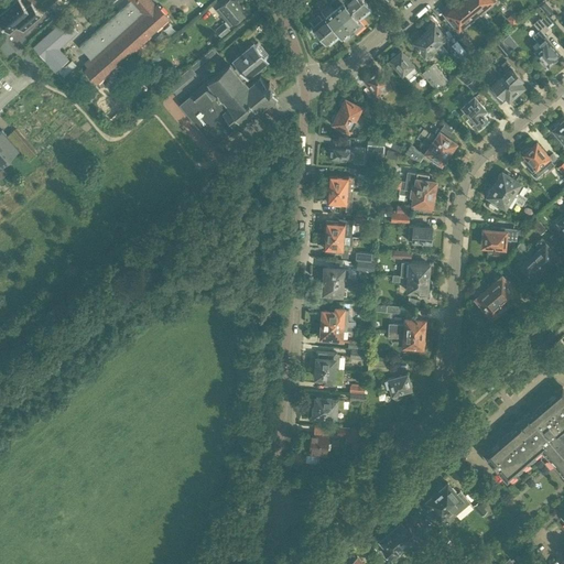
[(20,0),(17,0),(0,14),(0,21),(9,32),(18,24),(19,25),(23,30),(22,30),(23,31),(41,14),(31,3),(26,8),(20,0)]
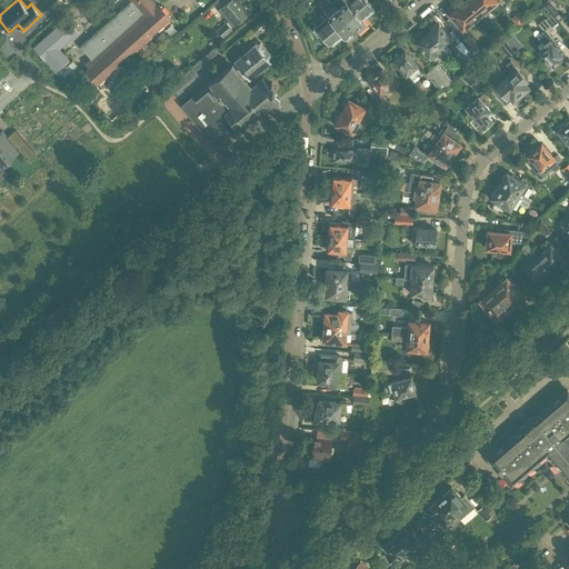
[(131,0),(80,46),(91,58),(87,62),(90,67),(87,70),(98,83),(171,17),(159,3),(157,6),(152,1),(153,0),(131,0)]
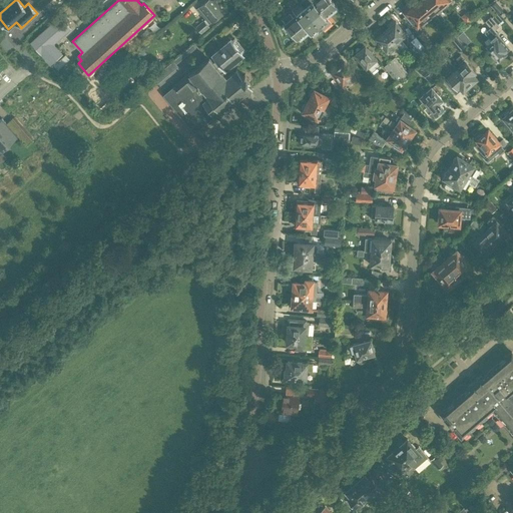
[(212,21),(224,11),(215,0),(205,0),(199,6),(212,21)]
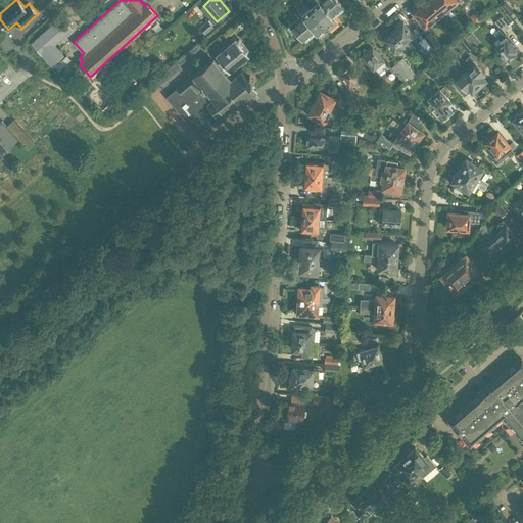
[(307,0),(306,1),(306,2),(330,30),(338,22),(333,15),(344,6),(339,0),(307,0)]
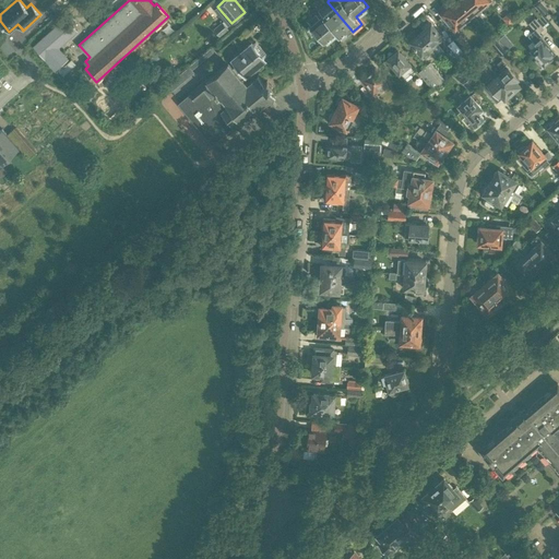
[(454,31),(474,15),(461,0),(453,0),(439,12),(454,31)]
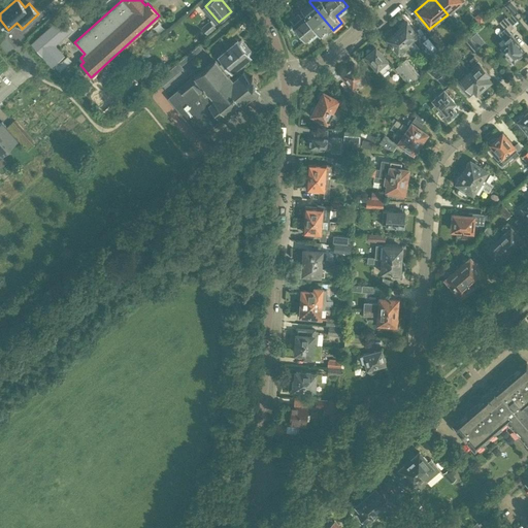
[(435,0),(448,14),(464,0),(435,0)]
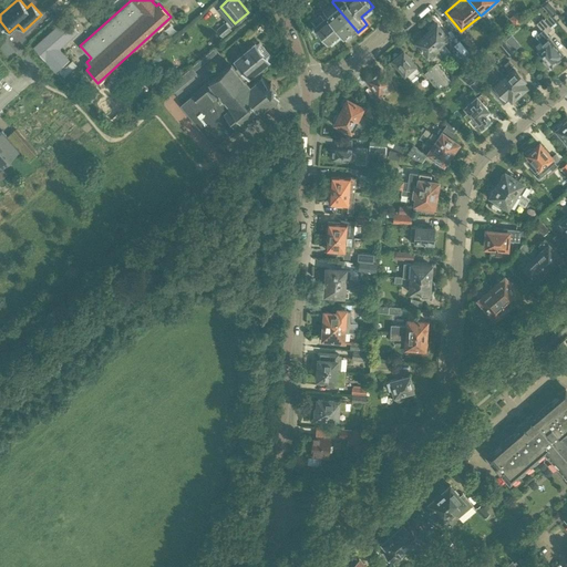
[(550,14),(556,9),(548,1),(543,7),(550,14)]
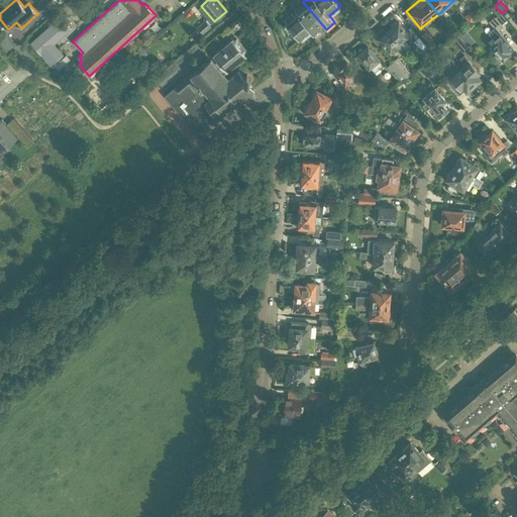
[(326,29),(303,2),(294,9),(296,12),(294,14),(293,13),(285,20),(288,23),(300,39),(312,29),(318,36),(326,29)]
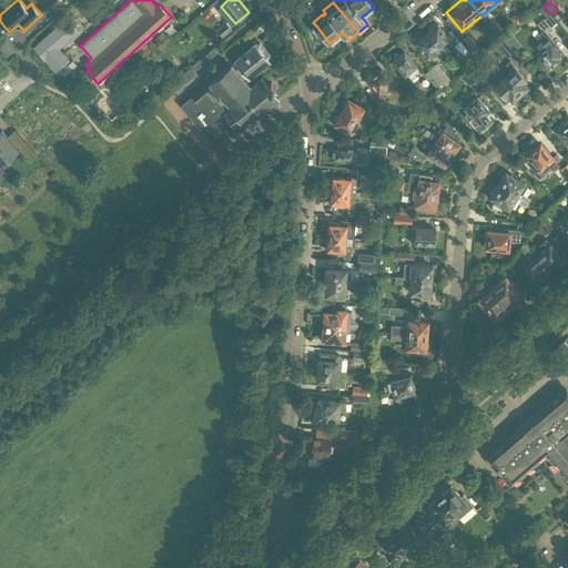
[(524,19),(517,11),(510,18),(517,26),(524,19)]
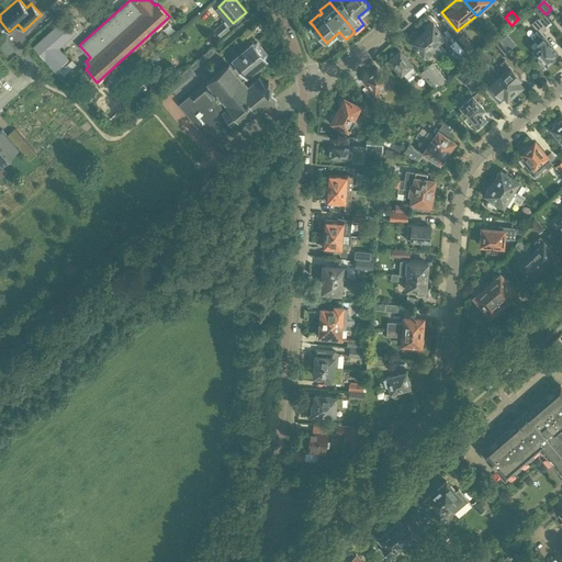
[(55,70),(68,59),(58,47),(78,31),(67,18),(34,46),(55,70)]
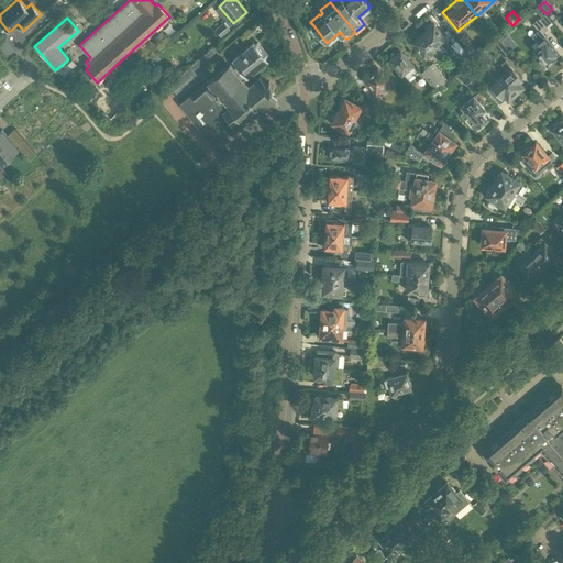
[(552,63),(554,61),(554,58),(555,57),(554,56),(559,54),(544,37),(545,36),(542,33),(548,29),(539,19),(533,23),(539,30),(532,35),(540,44),(534,50),(542,58),(539,61),(543,66),(547,63),(548,64),(550,63),(552,63)]
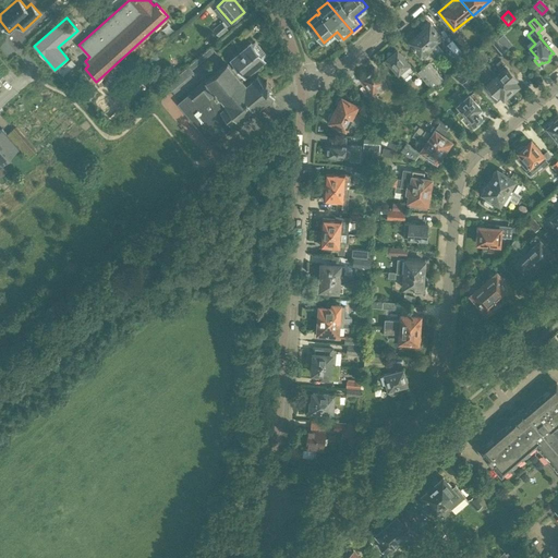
[(429,23),(428,21),(422,26),(423,28),(420,32),(432,46),(434,49),(438,55),(444,50),(436,41),(441,36),(431,23),(429,23)]
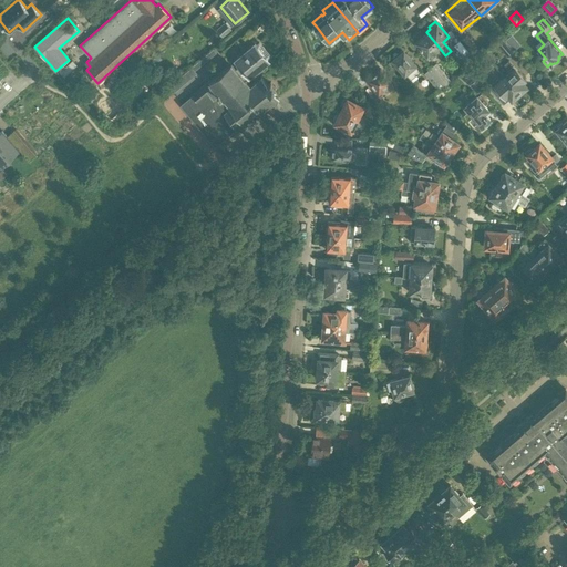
[(223,37),(232,30),(226,22),(217,29),(223,37)]
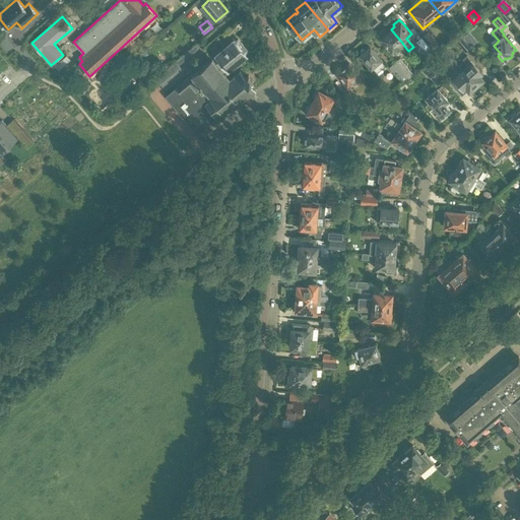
[(402,43),(391,29),(388,33),(386,30),(380,35),(382,38),(381,38),(392,51),(395,54),(399,51),(399,48),(397,46),(398,46),(404,54),(408,51),(404,46),(402,43)]
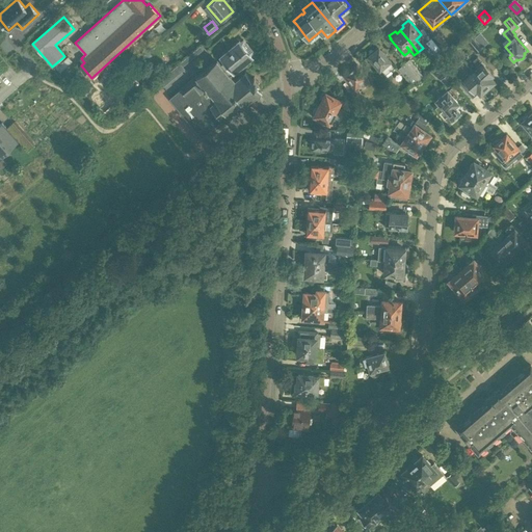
[(443,52),(449,47),(437,33),(432,38),(443,52)]
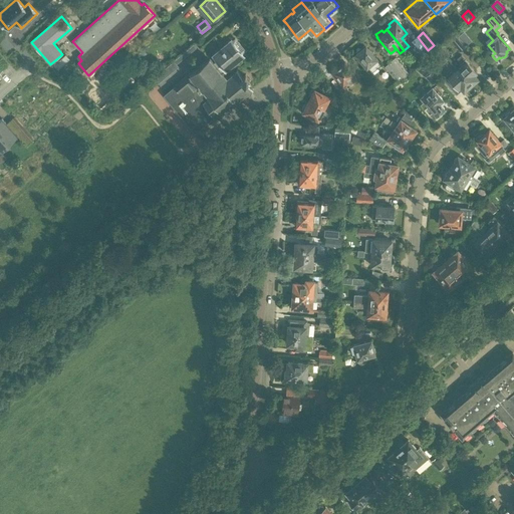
[(460,50),(465,46),(454,34),(450,38),(460,50)]
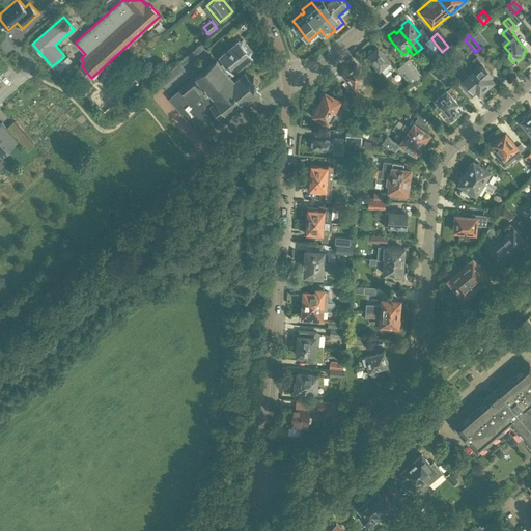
[(225,60),(221,64),(230,76),(234,72),(233,70),(241,64),(243,67),(247,64),(245,61),(251,55),(254,52),(244,38),(240,42),(240,40),(222,55),(225,60)]
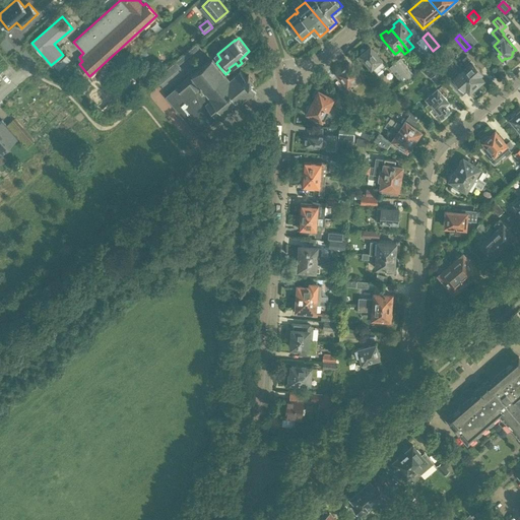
[(365,48),(361,53),(362,54),(361,54),(372,67),(377,72),(386,64),(371,46),(366,50),(365,48)]
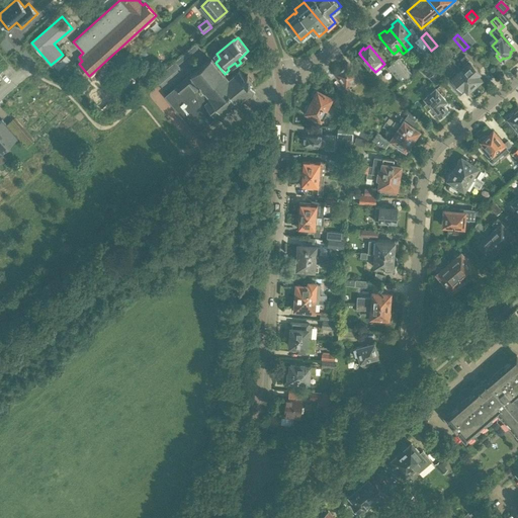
[(448,54),(452,51),(447,46),(444,49),(448,54)]
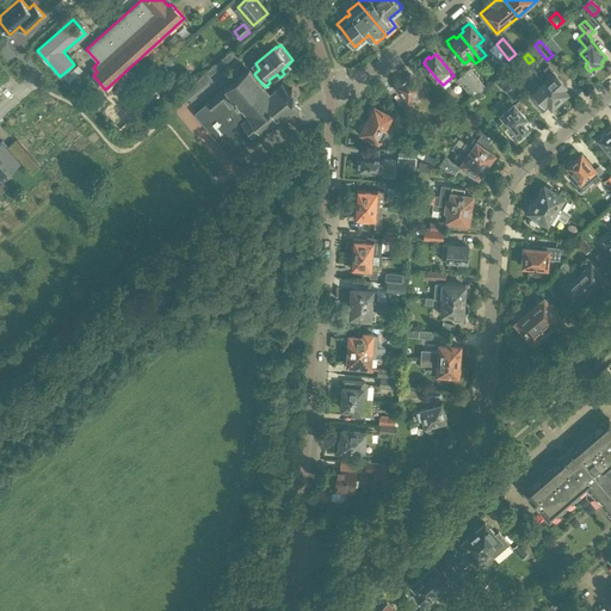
[(520,71),(529,63),(524,57),(516,65),(520,71)]
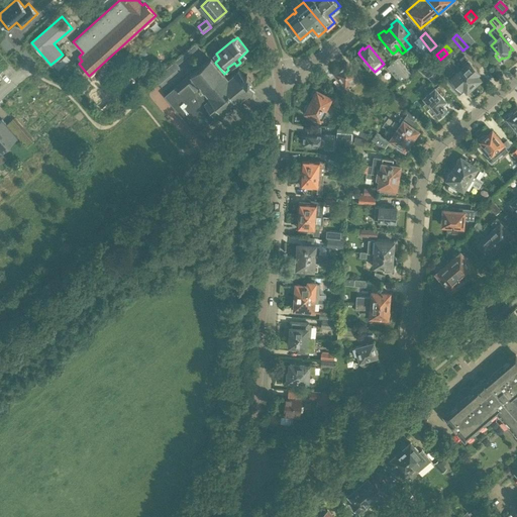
[(475,85),(481,79),(478,75),(480,73),(464,55),(459,59),(464,66),(460,69),(475,85)]
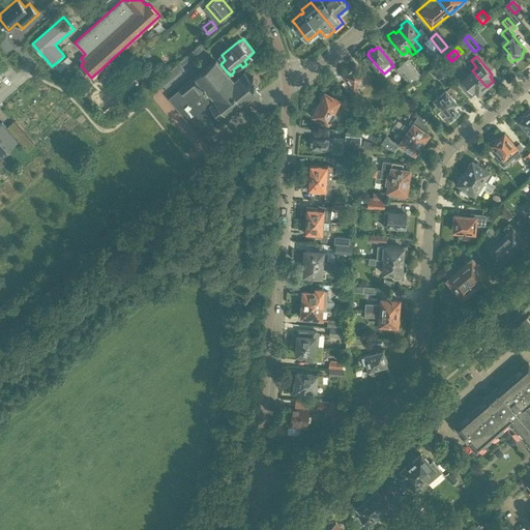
[(68,57),(56,68),(60,72),(72,61),(68,57)]
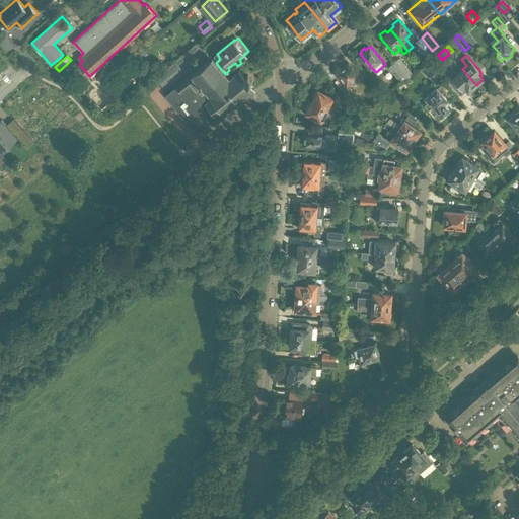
[(225,74),(216,63),(212,58),(192,75),(193,77),(189,80),(188,78),(166,95),(197,133),(222,113),(224,115),(255,88),(250,82),(253,80),(250,77),(248,74),(245,76),(240,70),(229,79),(225,74)]
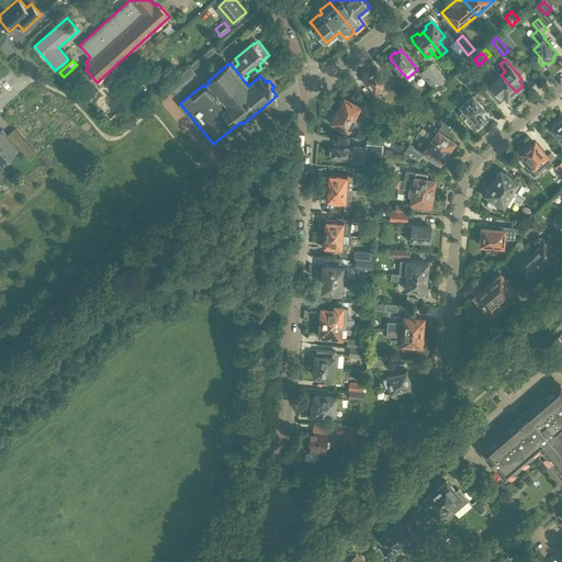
[(436,78),(441,74),(433,63),(427,67),(436,78)]
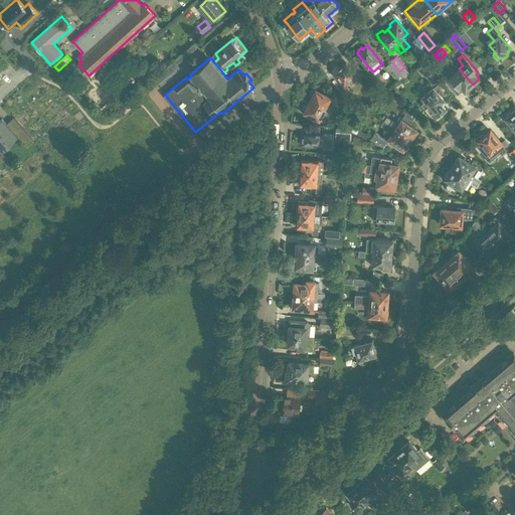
[(397,81),(403,76),(399,71),(391,61),(385,66),(397,81)]
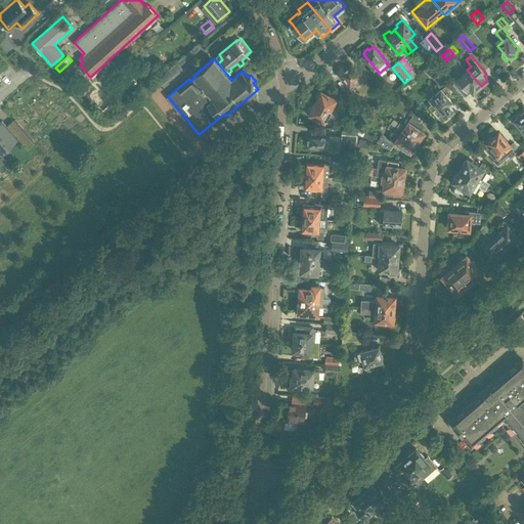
[(424,70),(434,78),(439,84),(441,85),(447,80),(440,73),(431,62),(424,70)]
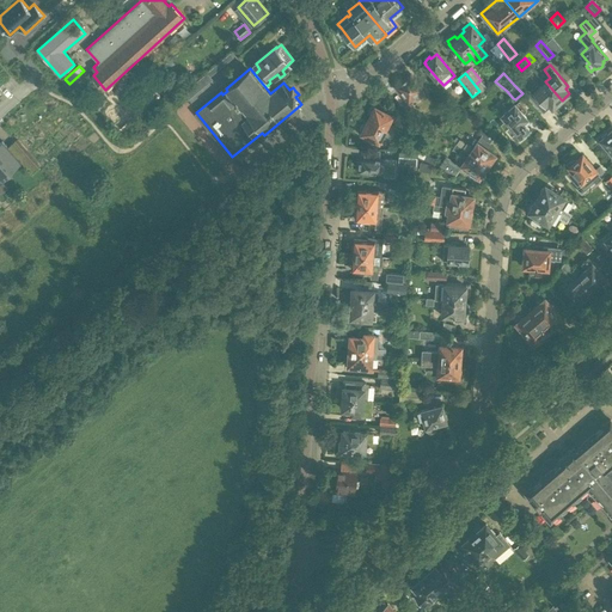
[(397,85),(397,86),(409,102),(416,95),(420,98),(426,93),(422,90),(423,89),(411,74),(403,80),(402,81),(398,84),(397,85)]
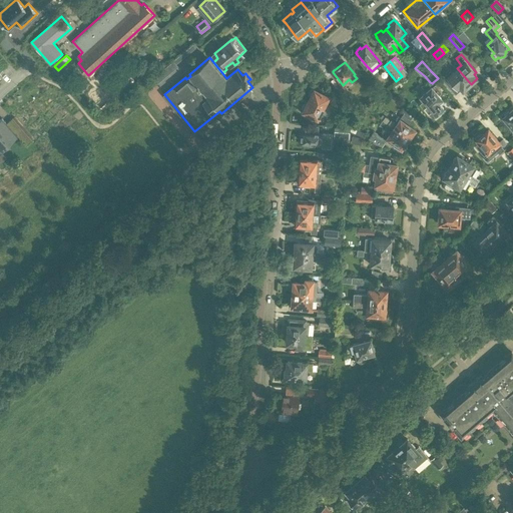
[(471,84),(457,68),(452,73),(451,71),(442,78),(456,94),(462,88),(463,90),(471,84)]
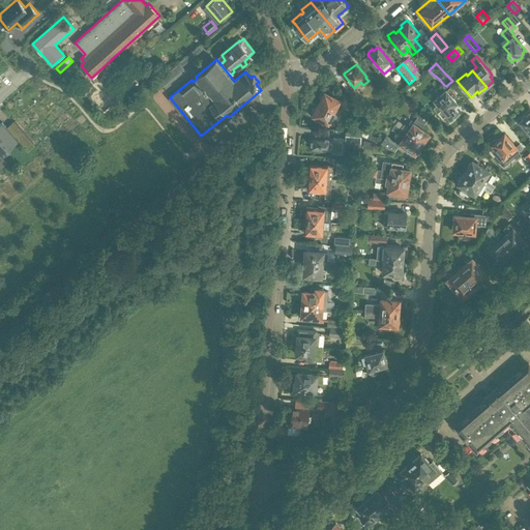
[(450,118),(451,117),(452,117),(458,113),(457,112),(459,111),(455,108),(460,106),(457,102),(458,102),(453,98),(457,95),(449,87),(446,90),(446,89),(435,99),(439,105),(435,108),(438,112),(443,117),(447,114),(450,118)]
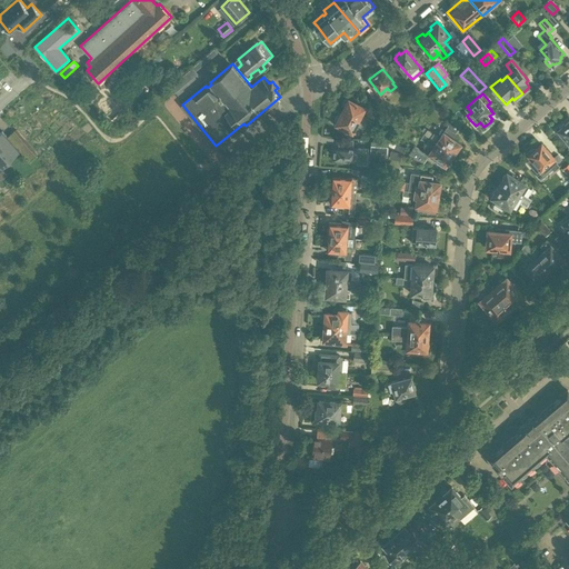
[(369,125),(371,120),(361,115),(366,107),(348,99),(345,99),(342,105),(343,107),(345,108),(342,111),(362,121),(369,125)]
